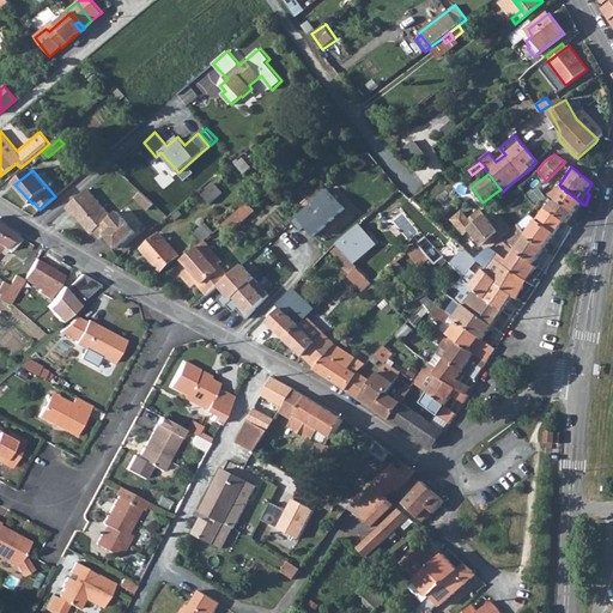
[(462,175),(456,178),(465,192),(472,187),(462,175)]
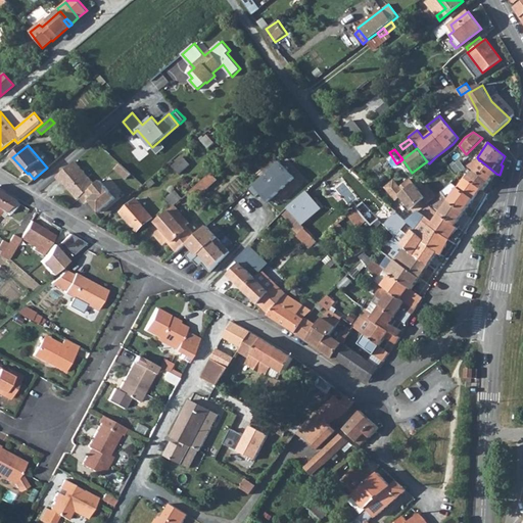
[(192,167),(185,158),(175,169),(181,176),(192,167)]
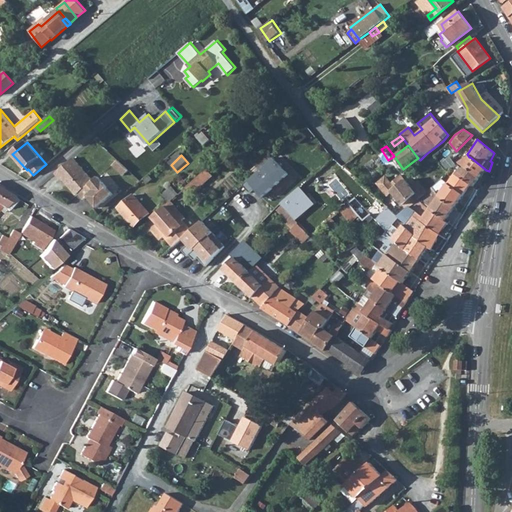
[(272,157),(243,183),(250,192),(254,189),(262,196),(288,172),(272,157)]
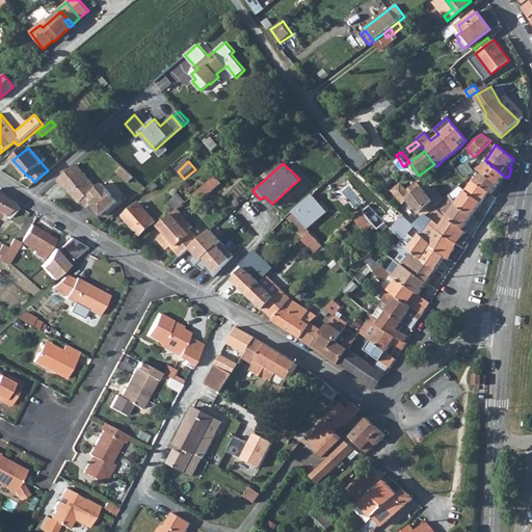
[(473,163),(463,165),(464,175),(475,173),(473,163)]
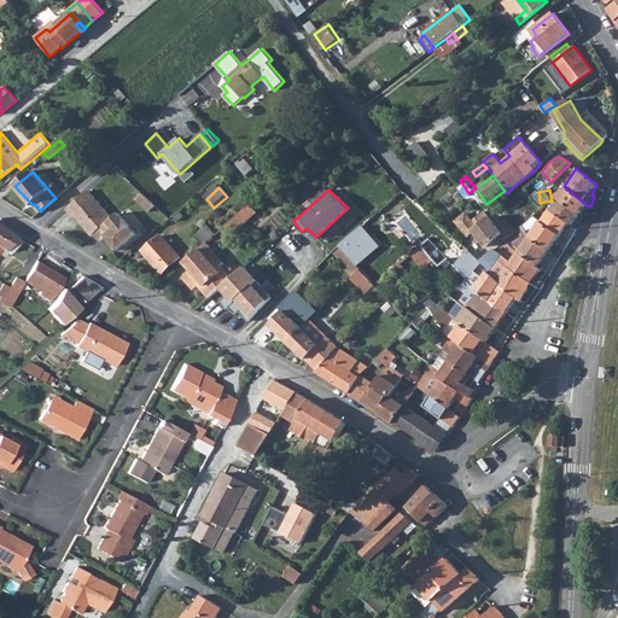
[(560,193),(557,197),(560,200),(579,215),(587,205),(567,190),(566,190),(560,193)]
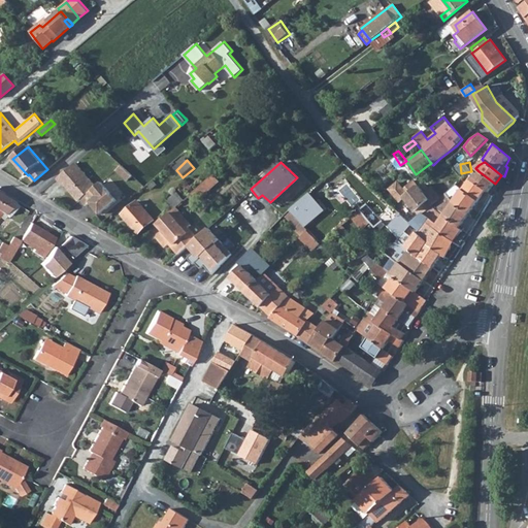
[(97,187),(76,163),(57,178),(64,187),(65,185),(79,201),(81,199),(97,187)]
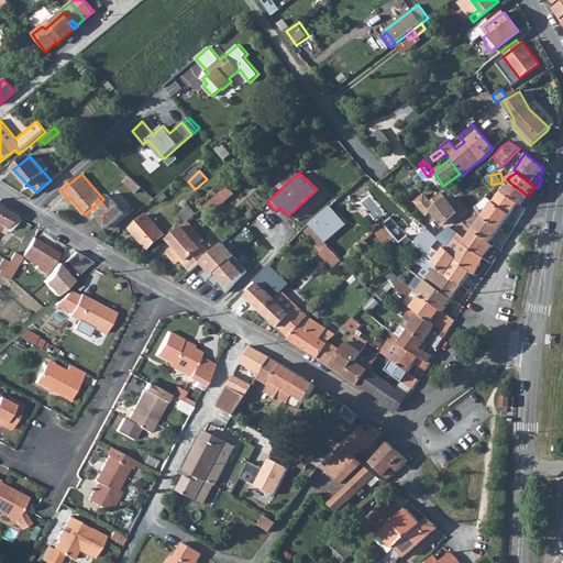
[(510,183),(503,191),(517,202),(521,206),(528,196),(510,183)]
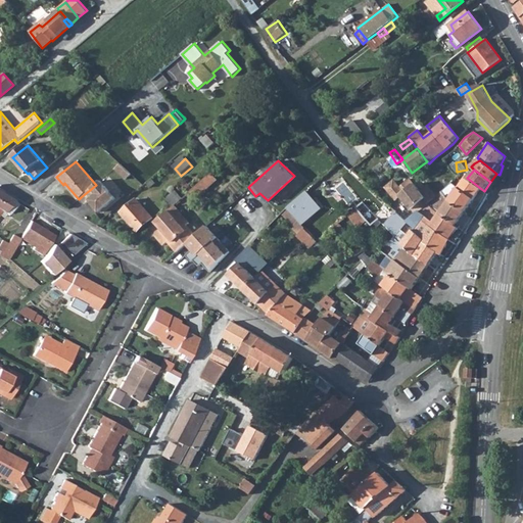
[(196,186),(201,192),(217,179),(211,173),(196,186)]
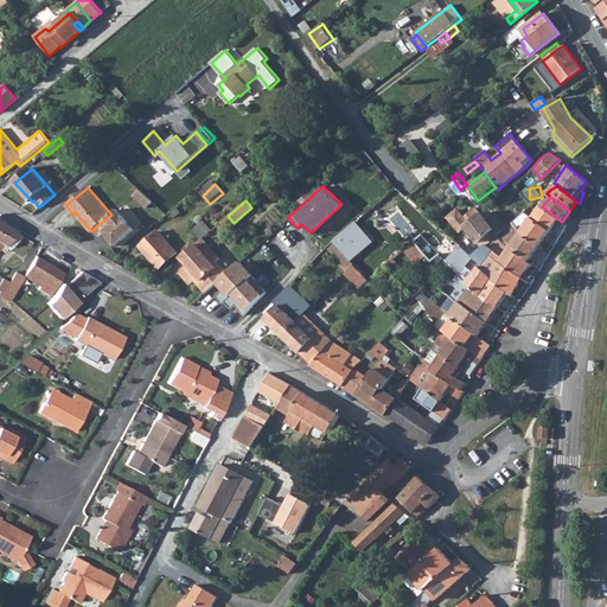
[(540,204),(529,217),(549,231),(557,218),(542,206),(540,204)]
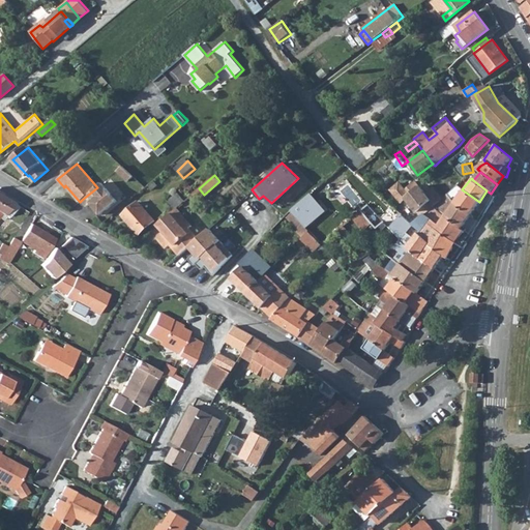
[(153,180),(148,184),(152,189),(157,184),(153,180)]
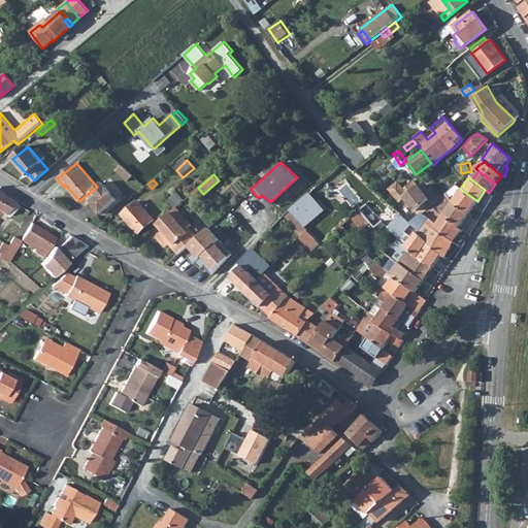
[(414,209),(419,216),(427,209),(429,207),(433,204),(414,180),(403,190),(397,183),(389,190),(399,202),(404,198),(414,209)]
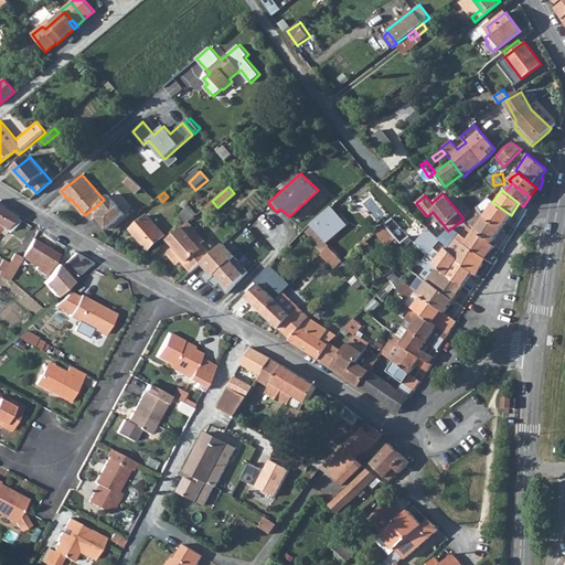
[(104,200),(87,213),(93,221),(97,216),(107,228),(125,214),(109,195),(104,200)]
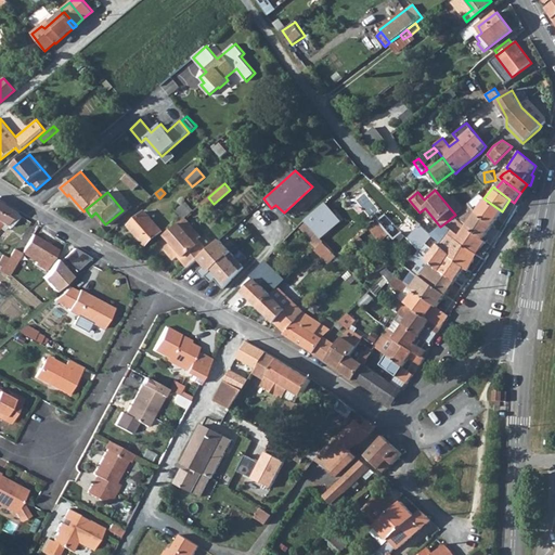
[(208,197),(197,206),(204,213),(214,204),(208,197)]
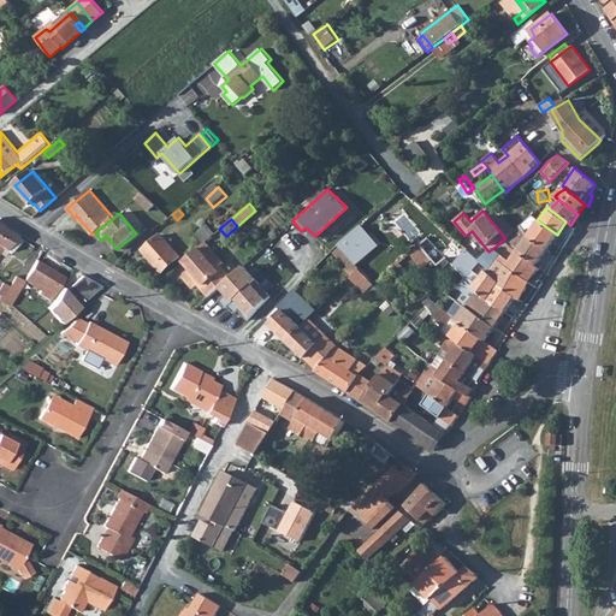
[(537,220),(527,232),(546,248),(557,235),(537,220)]
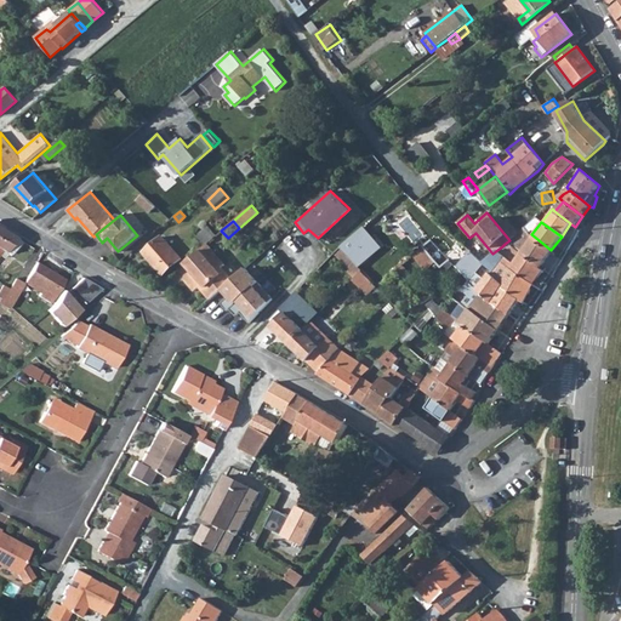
[(17,237),(0,226),(0,252),(3,249),(5,250),(10,254),(22,240),(17,237)]
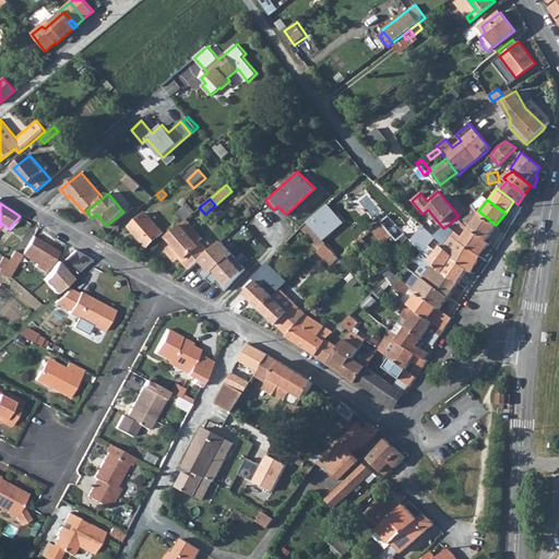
[(183,207),(190,216),(194,213),(195,211),(188,203),(183,207)]
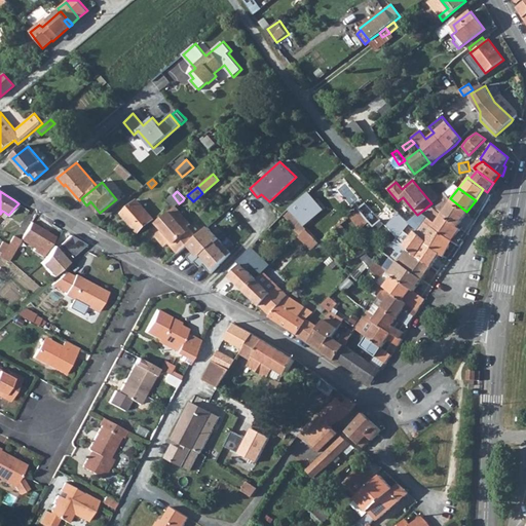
[(436,200),(431,203),(446,218),(456,225),(466,212),(450,198),(447,195),(442,199),(445,204),(443,207),(436,200)]
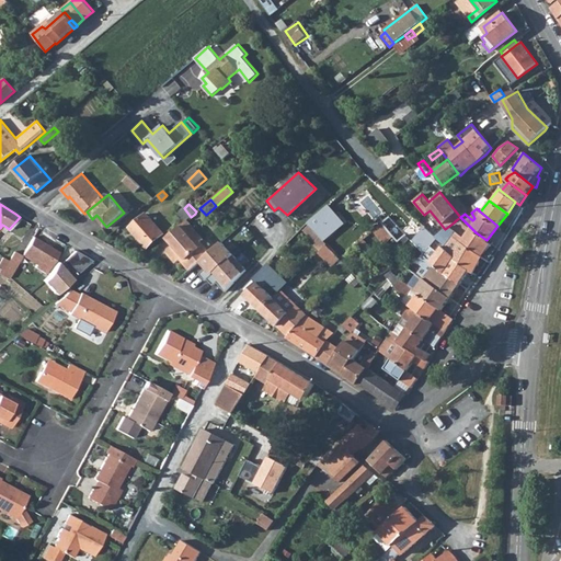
[(147,213),(129,228),(149,249),(165,235),(147,213)]
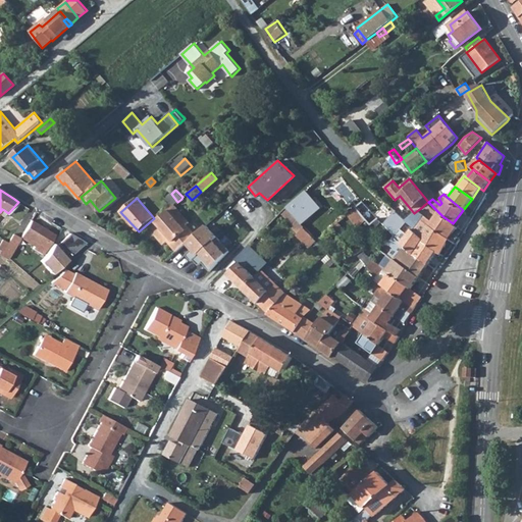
[(362,202),(355,207),(370,225),(373,223),(378,219),(362,202)]
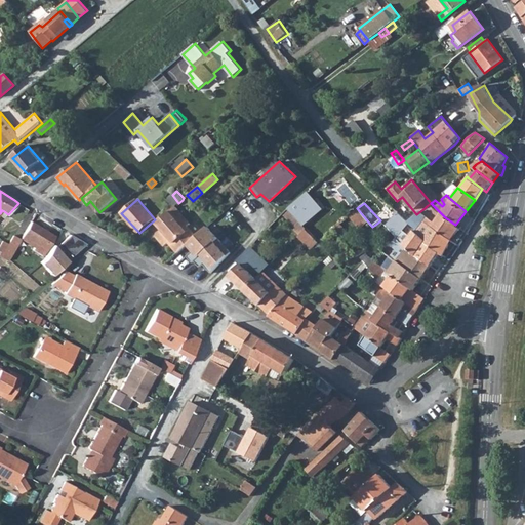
[(459,229),(455,225),(445,217),(431,203),(427,206),(436,214),(434,216),(430,212),(426,216),(451,240),(459,229)]
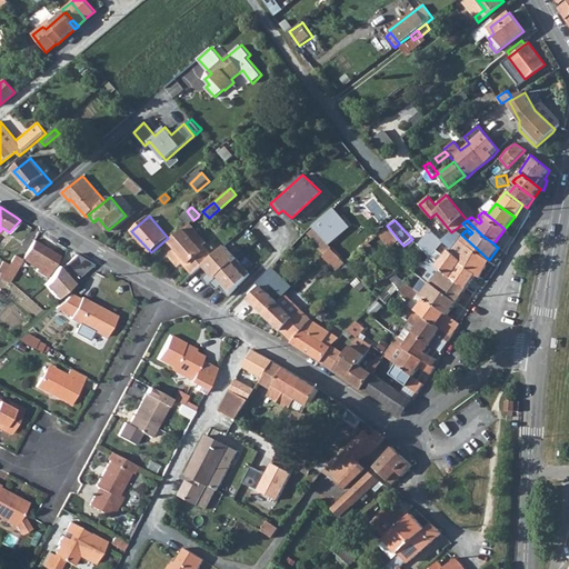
[(183,262),(193,273),(203,265),(213,257),(203,245),(207,242),(197,231),(195,232),(187,226),(173,238),(181,245),(177,248),(169,255),(180,266),(183,262)]
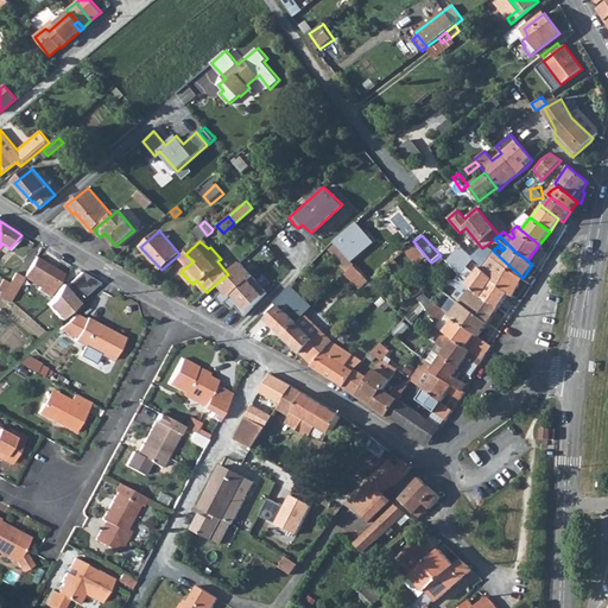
[(467,251),(474,257),(482,248),(476,241),(467,251)]
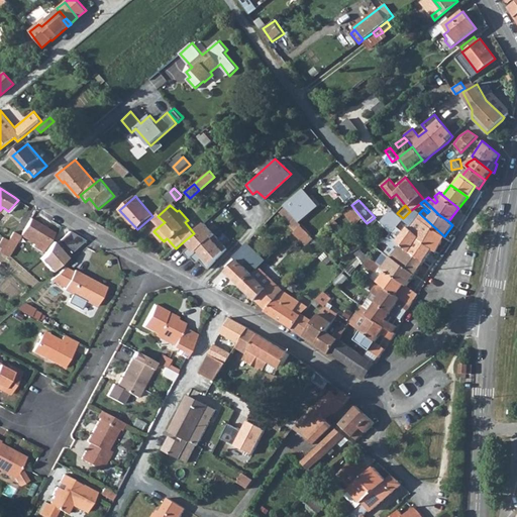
[(416,217),(409,226),(432,250),(434,252),(444,236),(419,213),(423,209),(418,205),(410,211),(416,217)]
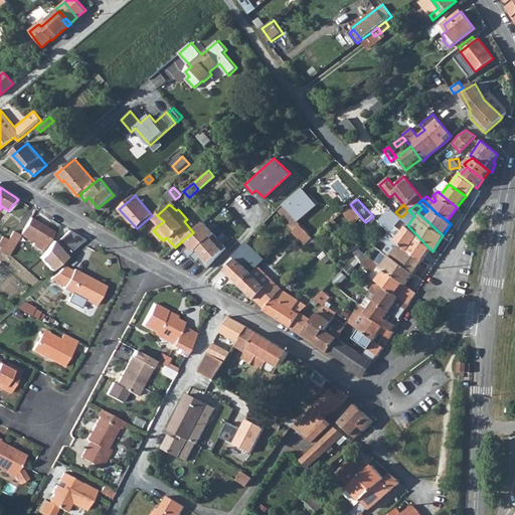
[(283,206),(279,211),(288,220),(292,215),(283,206)]
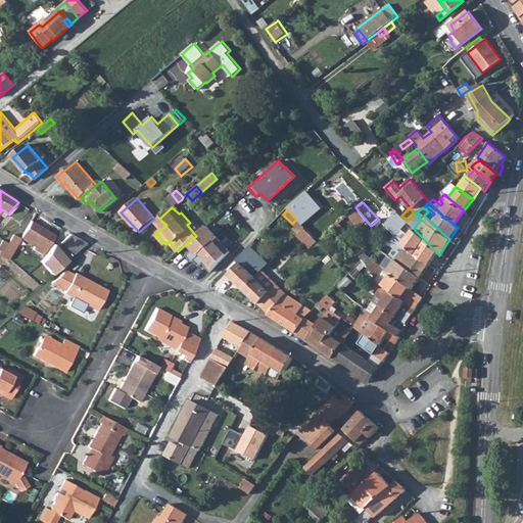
[(415,214),(408,221),(414,229),(421,220),(415,214)]
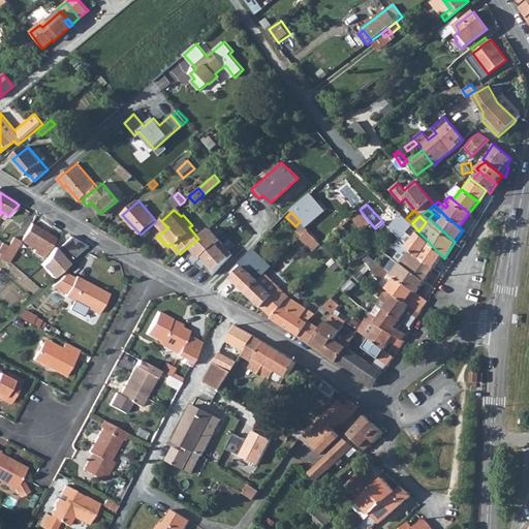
[(161,221),(158,224),(164,230),(168,227),(161,221)]
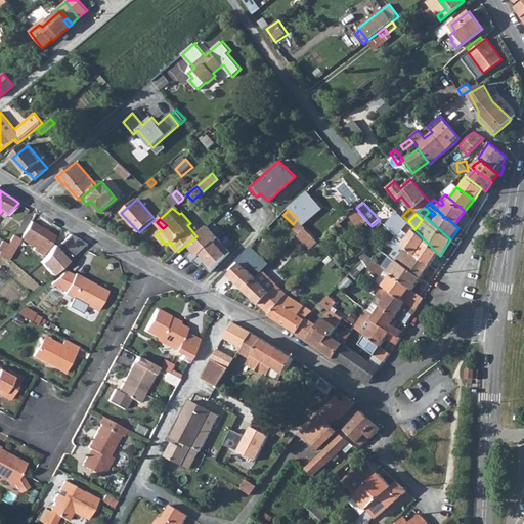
[(31,221),(20,238),(34,246),(32,249),(44,255),(51,242),(55,235),(31,221)]
